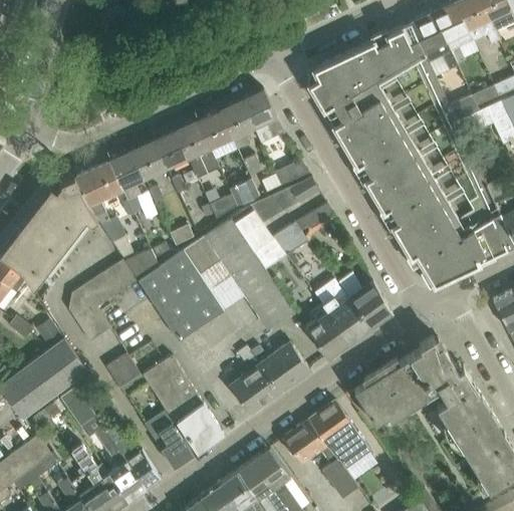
[(456,0),(452,2),(466,31),(470,42),(471,43),(487,35),(491,45),(498,41),(494,32),(493,32),(488,21),(478,0),(456,0)]
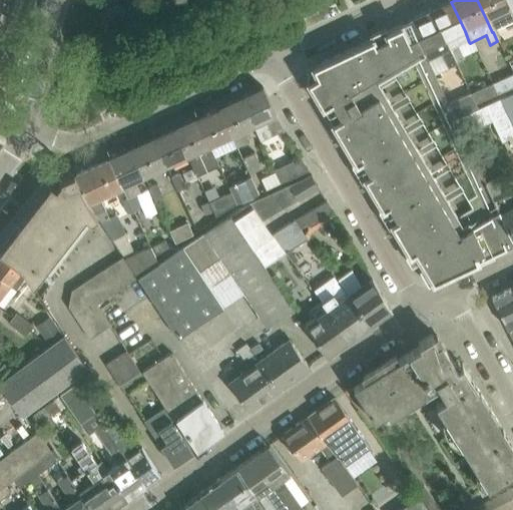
[(512,20),(503,0),(477,0),(487,21),(492,32),(493,32),(496,31),(512,22),(512,20)]
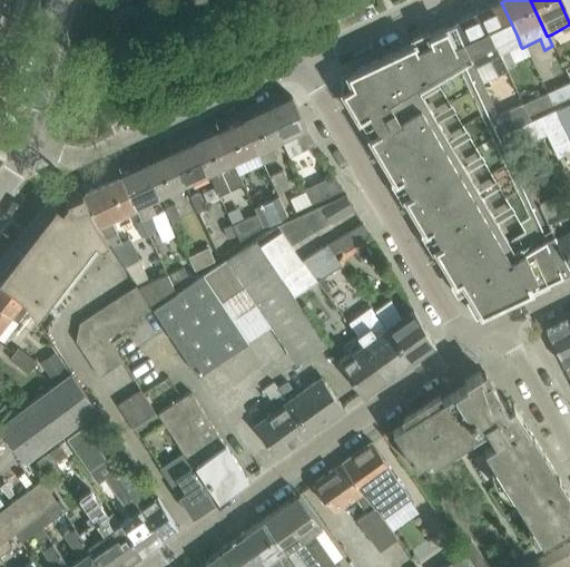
[(569,0),(559,0),(569,22),(569,0)]
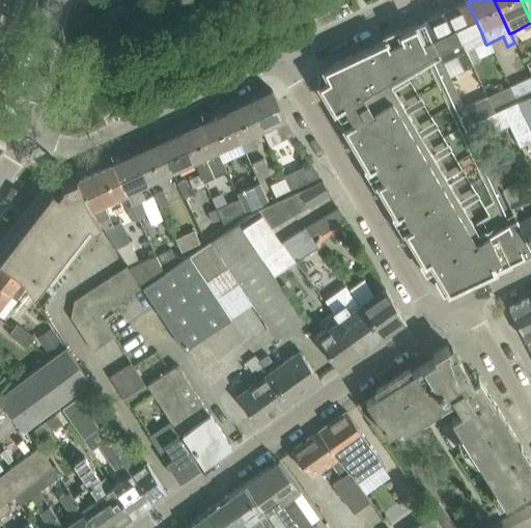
[(467,2),(445,12),(471,67),(480,63),(479,60),(473,49),(485,44),(481,32),(467,2)]
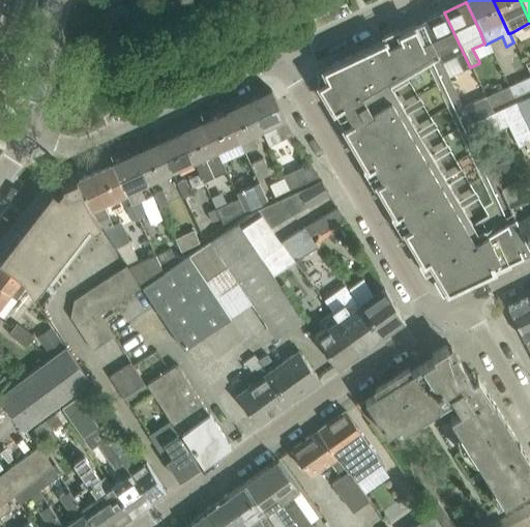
[(444,12),(422,23),(423,25),(441,64),(455,57),(463,70),(470,67),(444,12)]
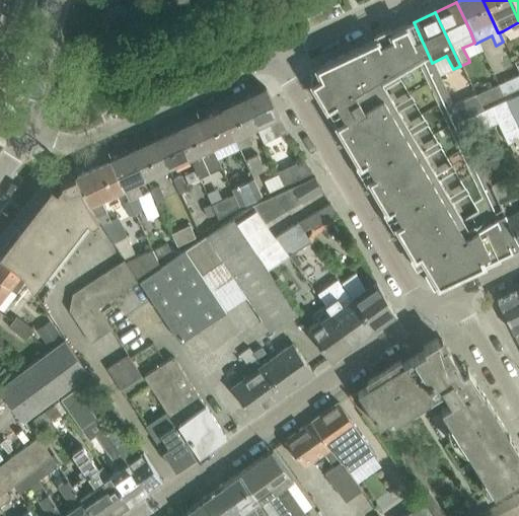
[(494,254),(496,260),(518,248),(518,245),(500,204),(492,188),(469,139),(461,122),(453,106),(432,63),(415,24),(390,35),(392,41),(379,47),(377,42),(316,70),(321,80),(311,85),(339,130),(338,130),(360,167),(365,164),(374,178),(369,181),(387,213),(392,210),(401,225),(396,228),(415,260),(420,256),(438,287),(483,267),(479,261),(494,254)]
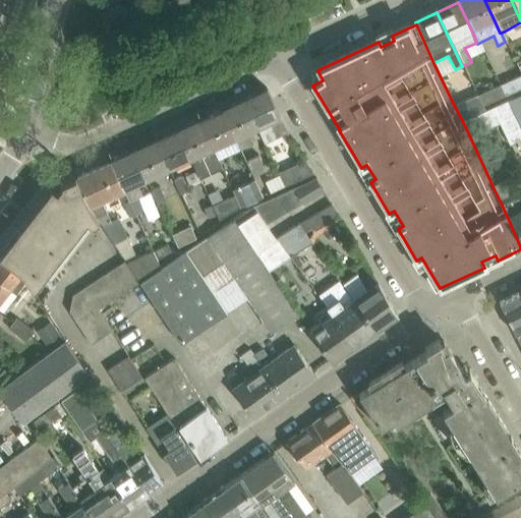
[(520,78),(520,77),(503,85),(508,97),(520,90),(520,78)]
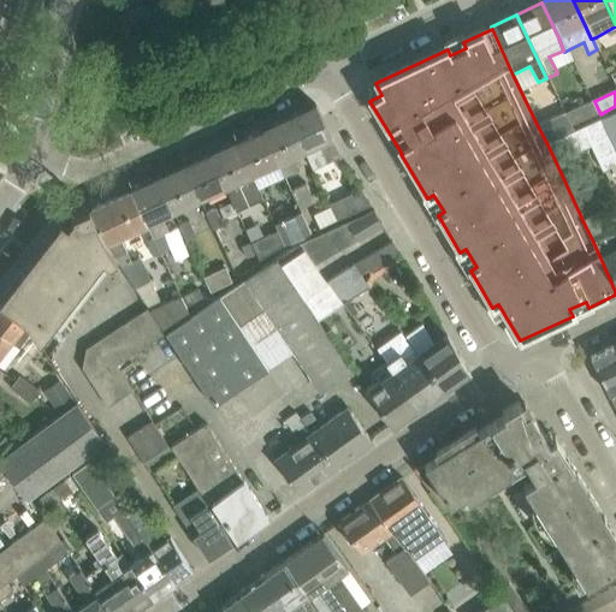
[(315,107),(288,120),(303,154),(312,173),(342,159),(331,142),(315,107)]
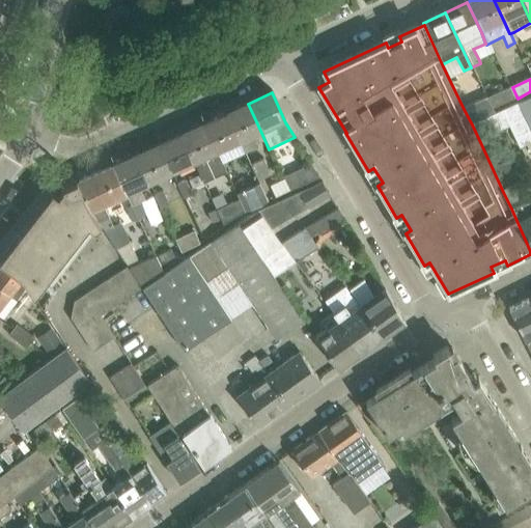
[(491,111),(506,104),(502,92),(485,100),(491,111)]
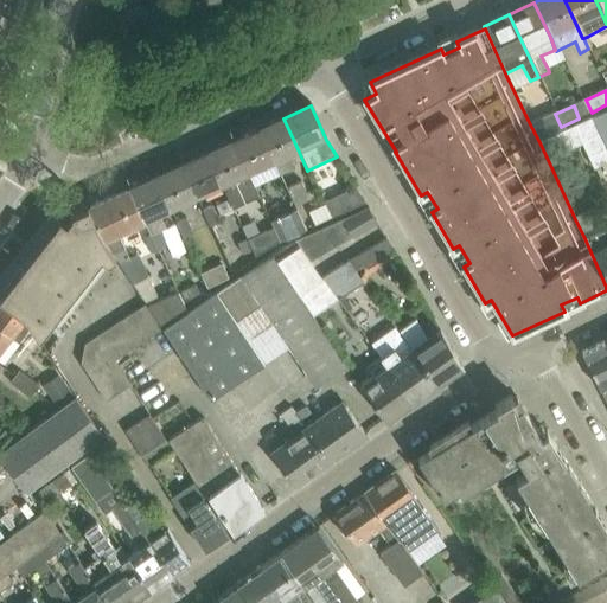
[(606,111),(592,119),(606,151),(606,111)]
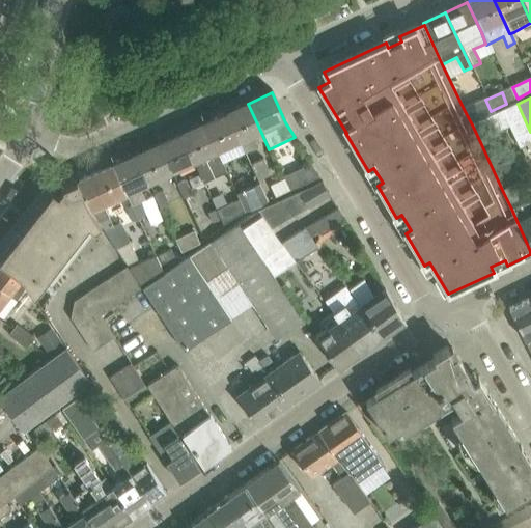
[(492,115),(491,111),(485,100),(464,109),(472,124),(492,115)]
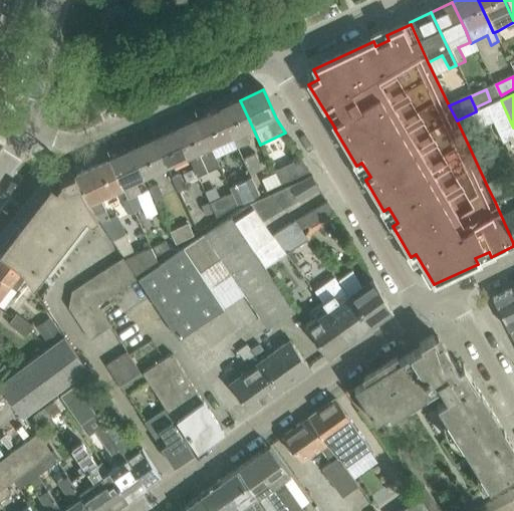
[(218,110),(232,139),(237,151),(251,144),(245,133),(253,129),(240,100),(218,110)]
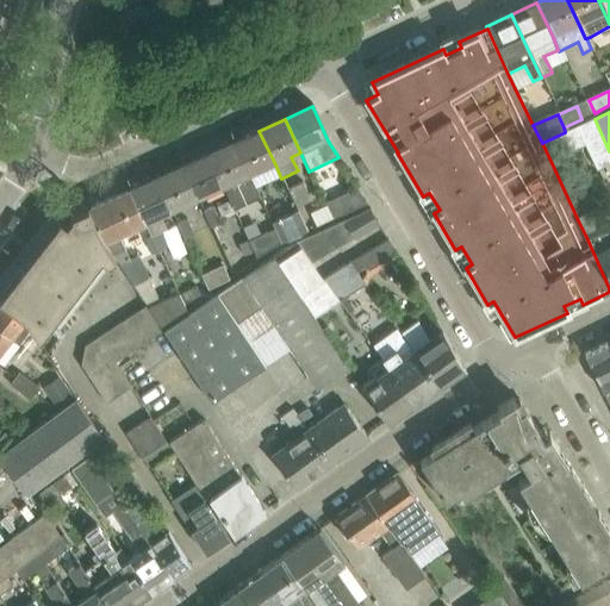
[(566,132),(542,143),(552,163),(586,148),(597,172),(609,164),(609,151),(595,119),(566,132)]
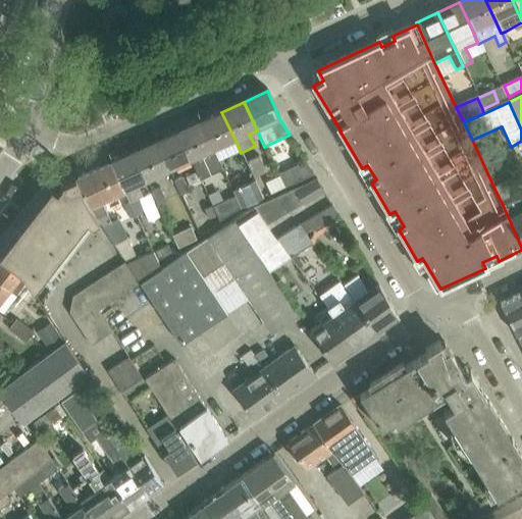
[(221,112),(200,121),(213,151),(236,141),(221,112)]
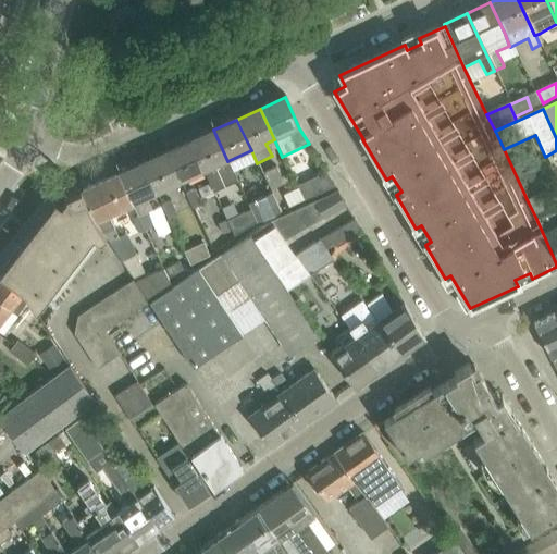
[(213,130),(188,142),(203,173),(211,189),(235,177),(227,161),(213,130)]
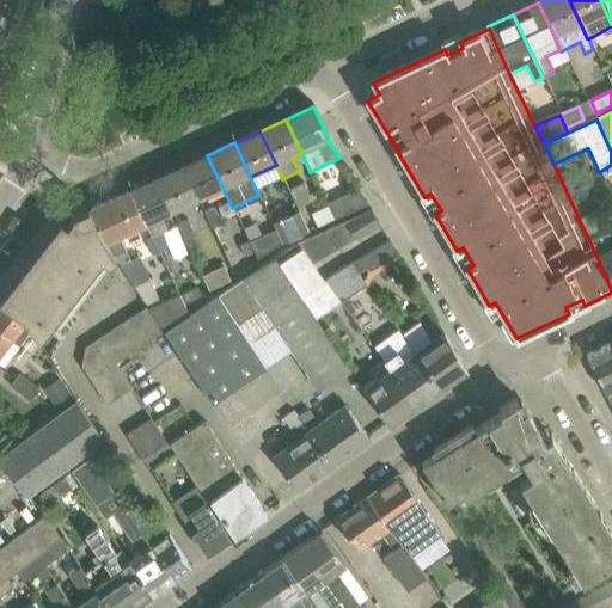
[(197,202),(224,190),(207,155),(182,167),(197,202)]
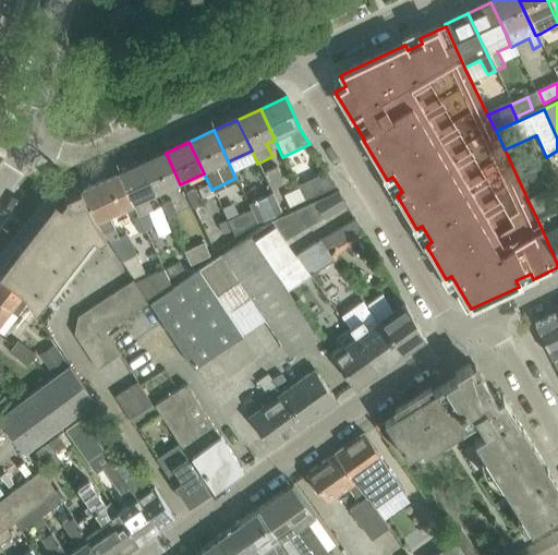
[(166,153),(142,164),(156,195),(180,184),(166,153)]
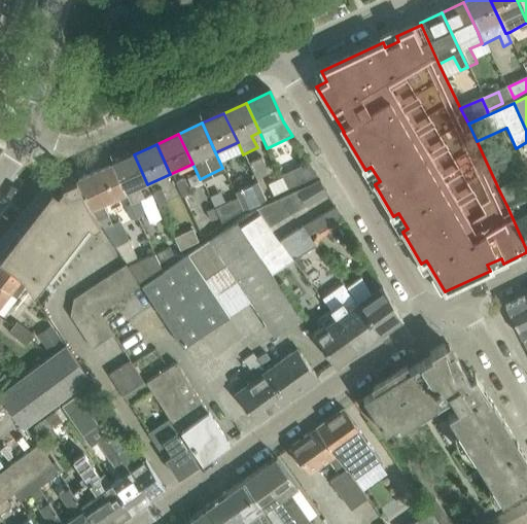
[(134,154),(110,165),(125,196),(126,195),(138,219),(146,215),(140,202),(144,199),(139,188),(147,184),(134,154)]
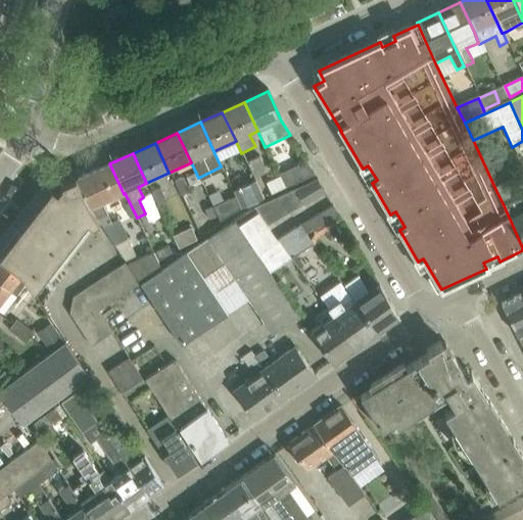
[(246,164),(251,175),(265,169),(259,158),(246,164)]
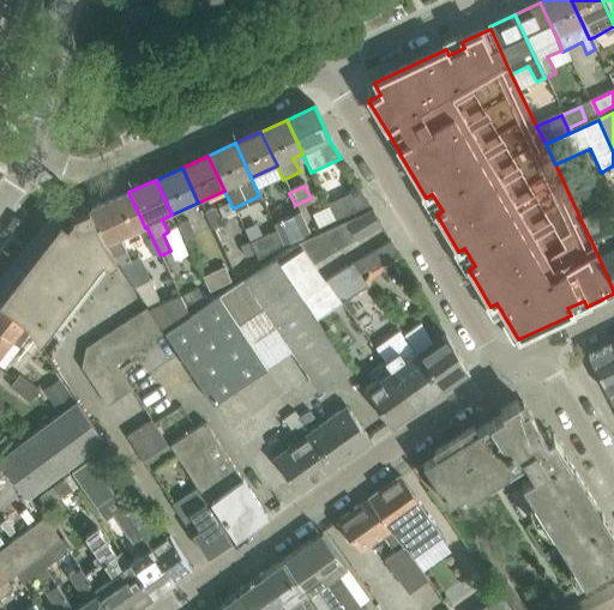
[(336,222),(369,206),(360,191),(329,205),(336,222)]
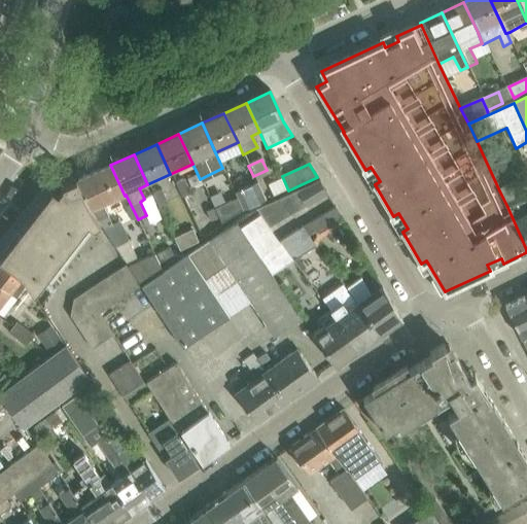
[(103,206),(125,196),(110,165),(75,181),(76,181),(90,211),(100,225),(103,231),(111,224),(103,206)]
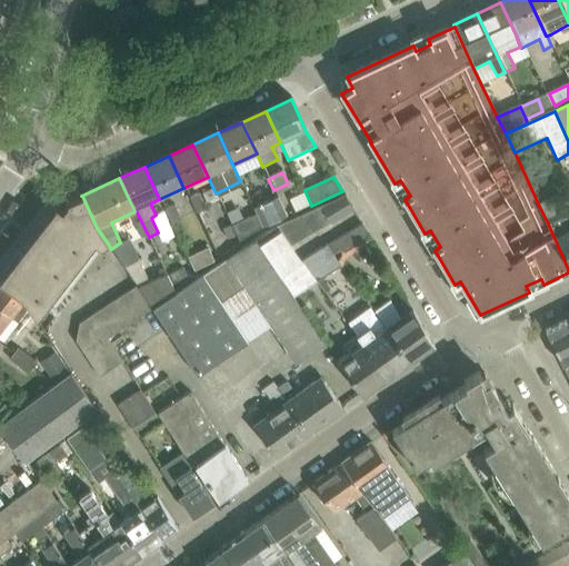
[(56,208),(0,279),(0,283),(25,303),(29,309),(36,320),(96,244),(102,248),(108,244),(97,228),(82,196),(67,202),(68,205),(62,212),(56,208)]
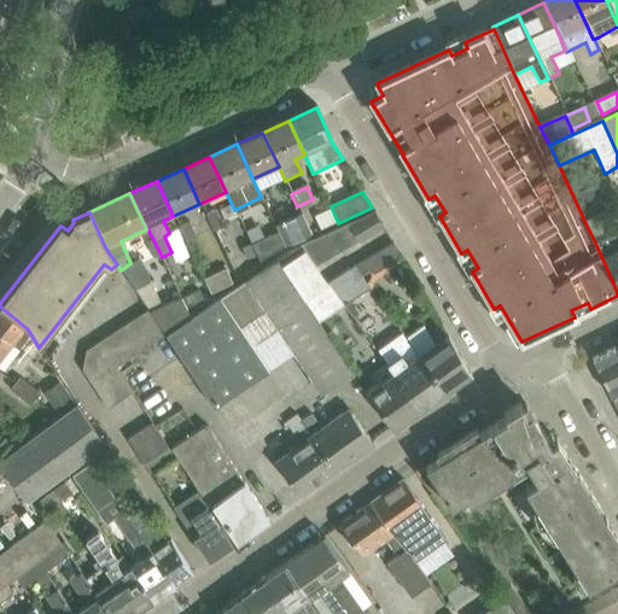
[(215,212),(205,216),(214,233),(223,228),(215,212)]
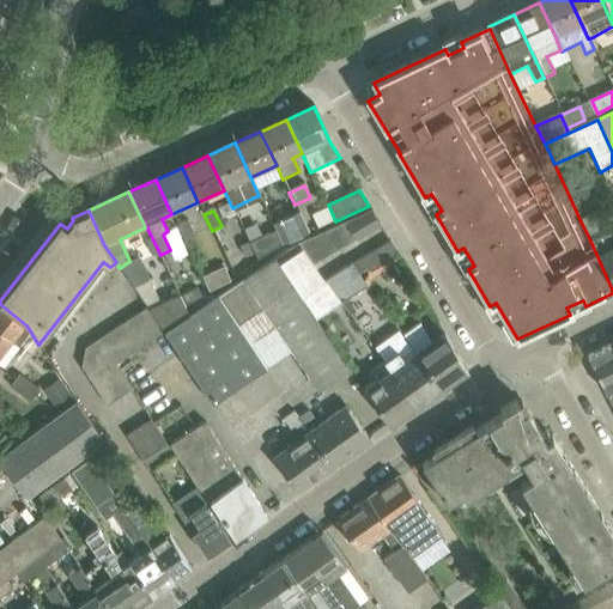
[(356,241),(380,226),(371,212),(345,224),(356,241)]
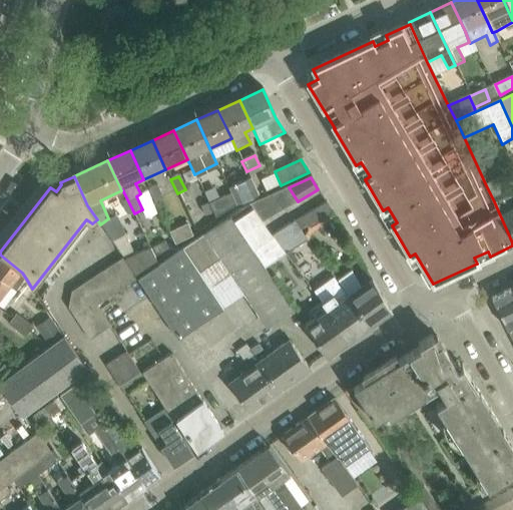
[(250,179),(228,189),(230,194),(235,205),(258,195),(250,179)]
